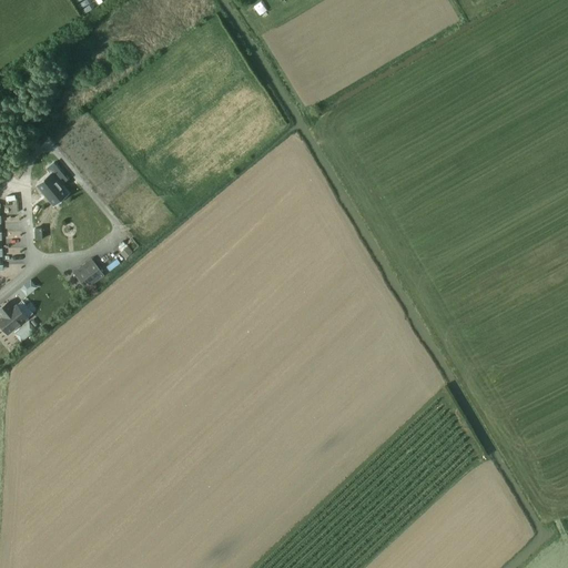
[(69,194),(53,175),(60,171),(54,163),(47,169),(51,173),(37,185),(54,206),(69,194)]
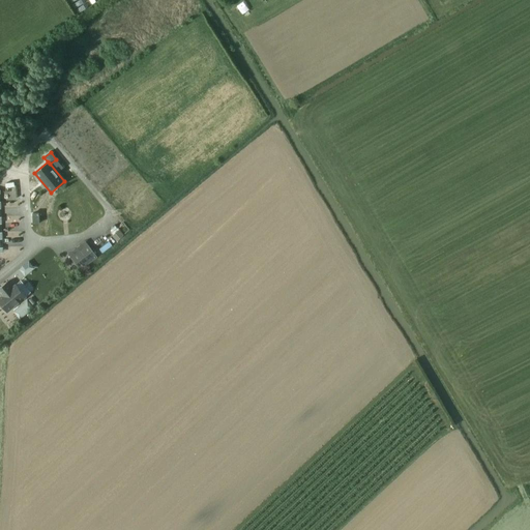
[(113,236),(117,241),(123,235),(119,231),(113,236)]
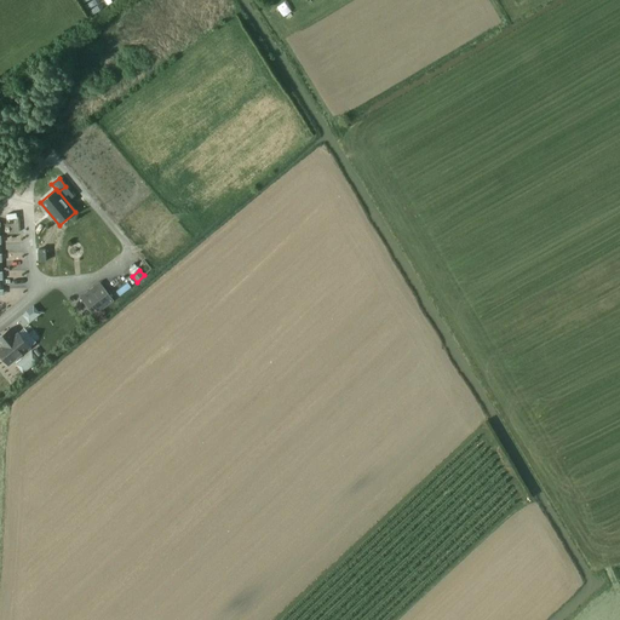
[(80,298),(93,316),(114,300),(101,282),(80,298)]
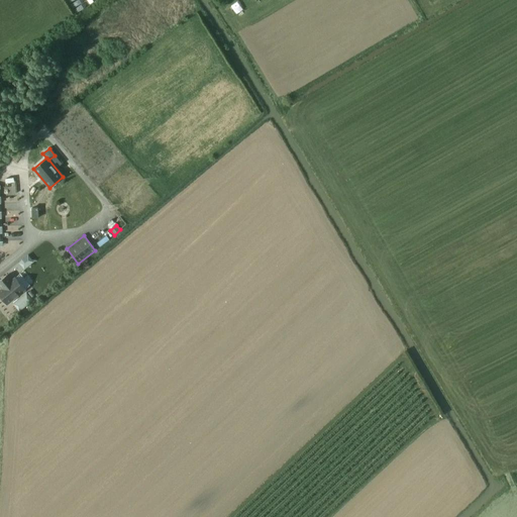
[(106,236),(97,242),(99,245),(109,239),(106,236)]
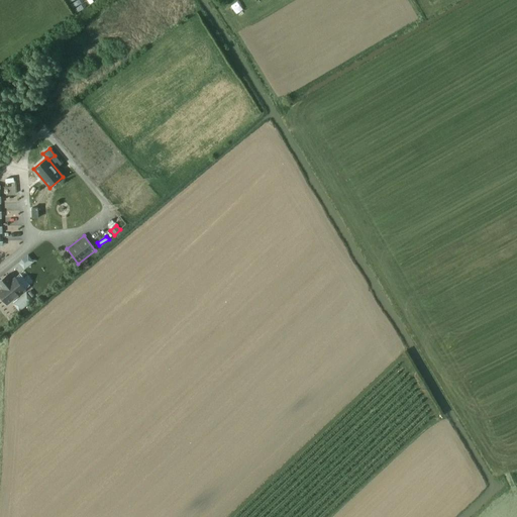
[(0,290),(0,295),(7,304),(26,289),(16,277),(13,280),(9,275),(0,281),(0,288),(1,290),(0,290)]
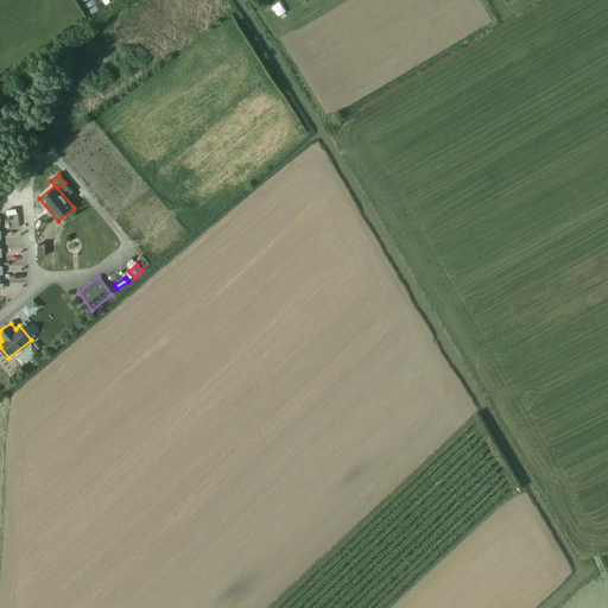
[(16,358),(24,366),(39,352),(31,343),(16,358)]
